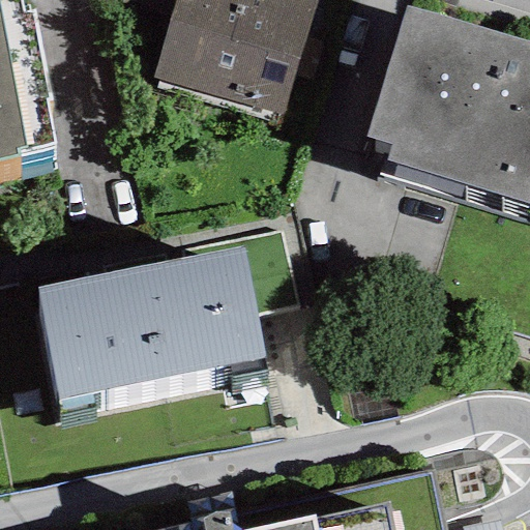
[(0,0),(0,160),(21,157),(20,150),(54,143),(47,102),(52,101),(35,11),(22,15),(19,0),(0,0)]
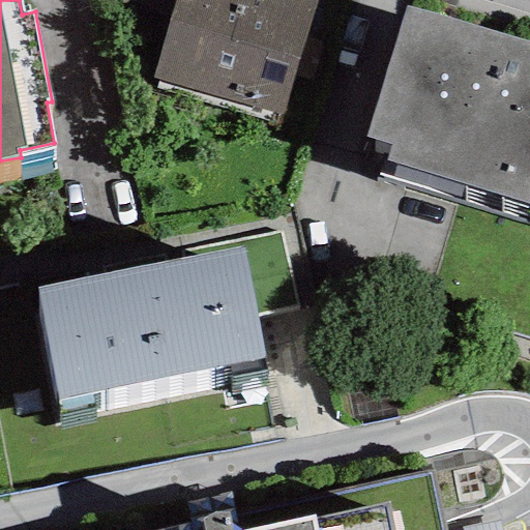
[(121,0),(120,7),(169,22),(175,0),(121,0)]
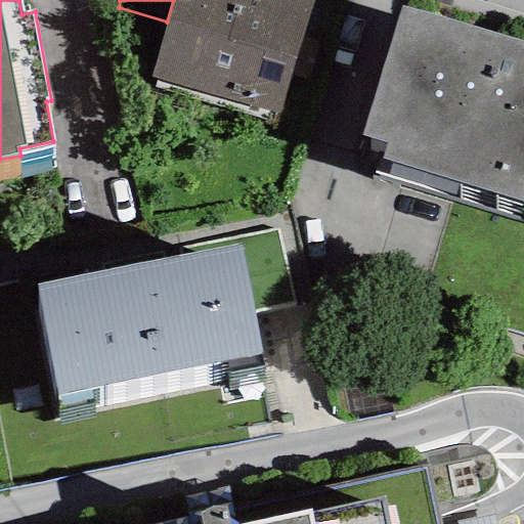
[(173,0),(167,22),(150,78),(280,116),(311,6),(313,0),(311,0),(173,0)]
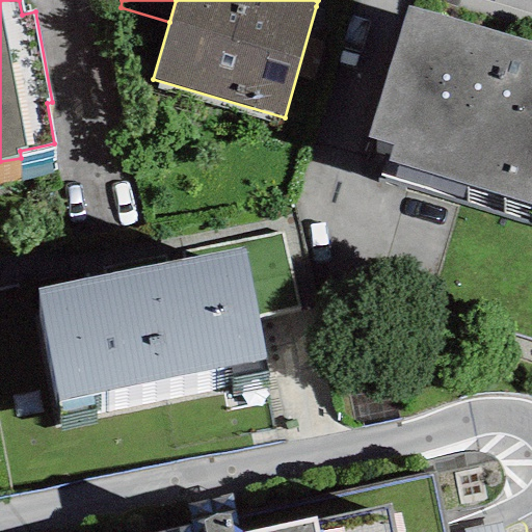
[(531,43),(406,5),(366,137),(391,144),(386,162),(531,206),(531,43)]
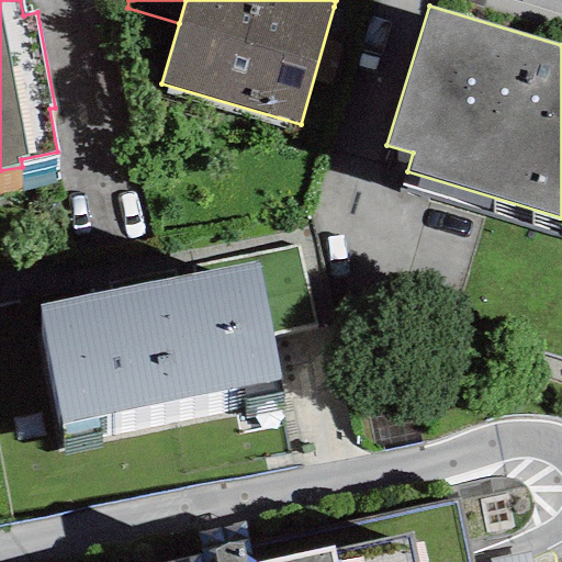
[(259,262),(37,305),(60,425),(283,382),(259,262)]
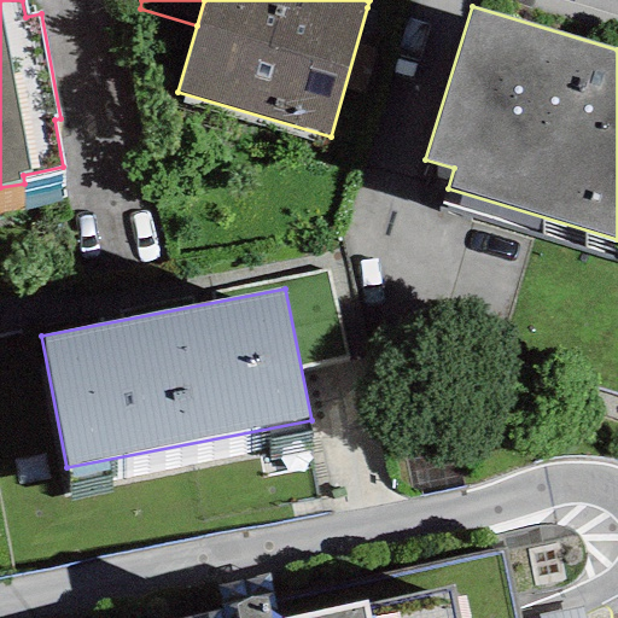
[(460,617),(453,587),(366,605),(365,602),(289,617),(268,617),(264,595),(233,601),(235,617),(460,617)]
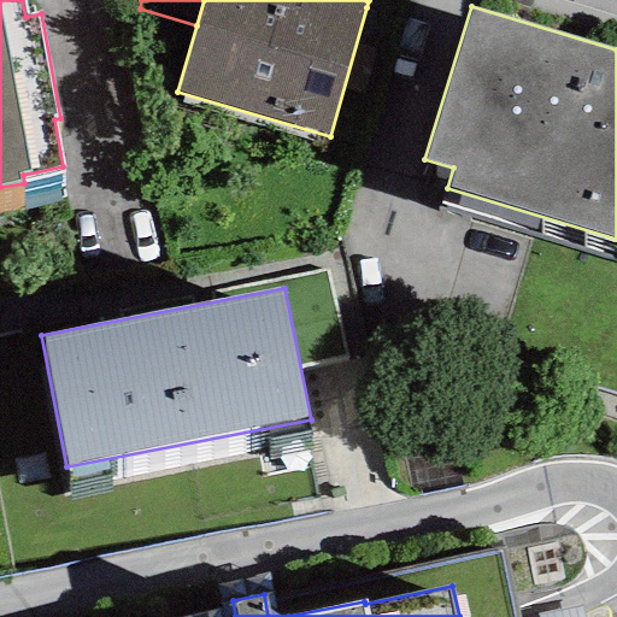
All buildings are outlined.
